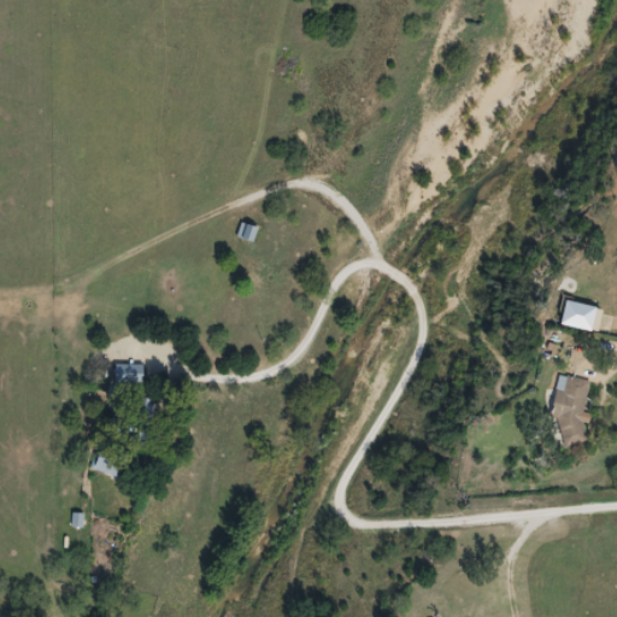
[(258,229),(241,223),(236,238),(253,244),(258,229)]
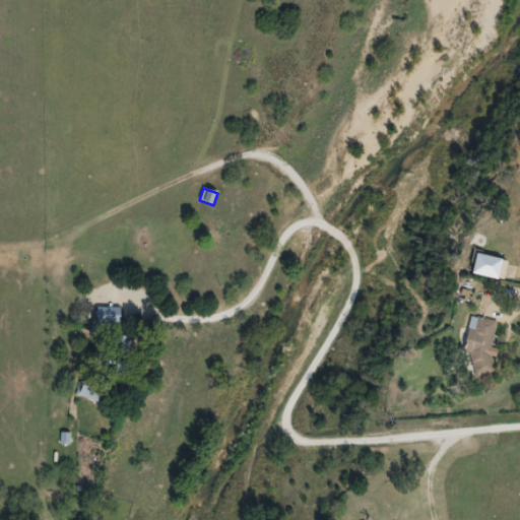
[(474,274),(500,280),(505,260),(479,253),(474,274)]
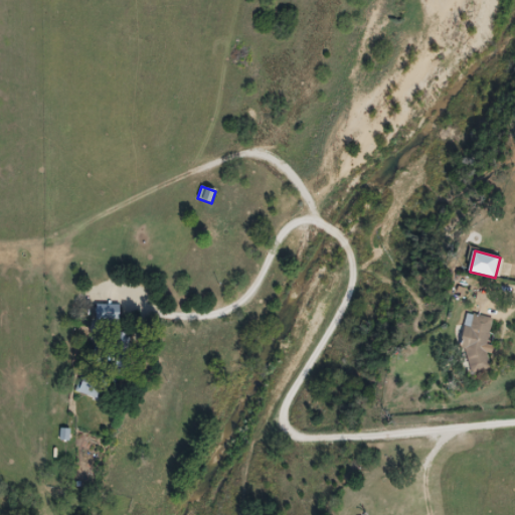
[(120,305),(96,305),(96,323),(120,324),(120,305)]
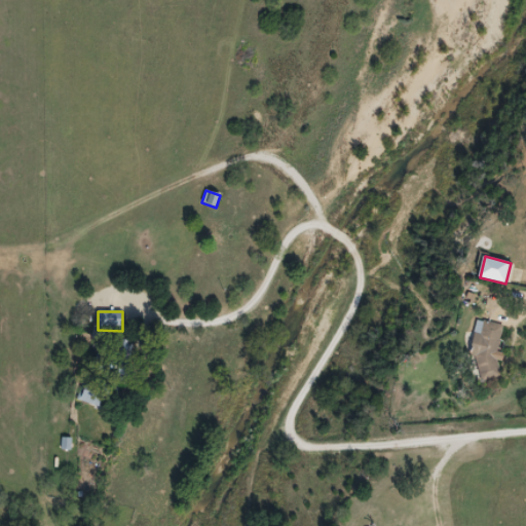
[(505,326),(482,322),(472,375),(495,380),(505,326)]
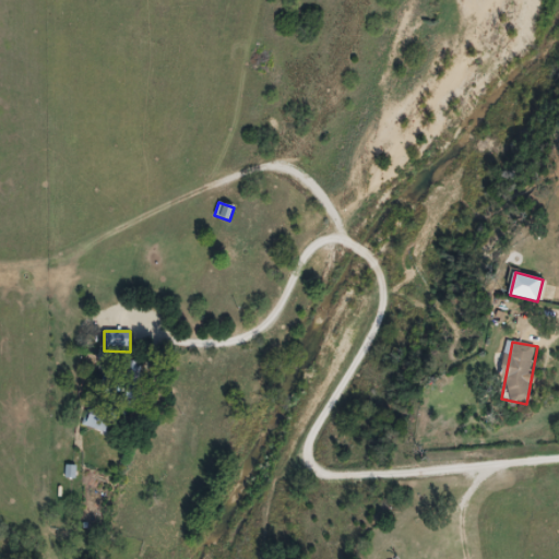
[(82,426),(106,432),(109,421),(118,425),(122,412),(90,402),(82,426)]
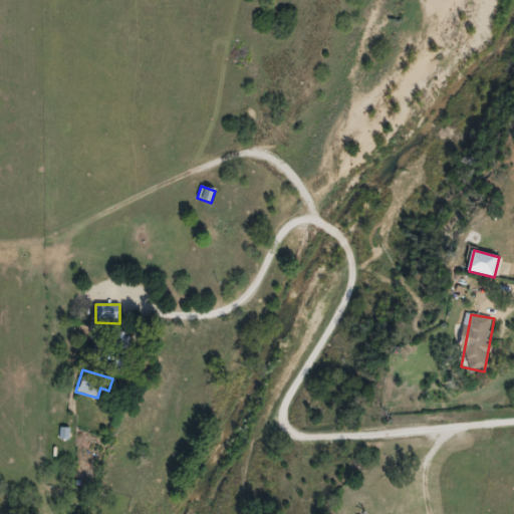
All buildings are outlined.
